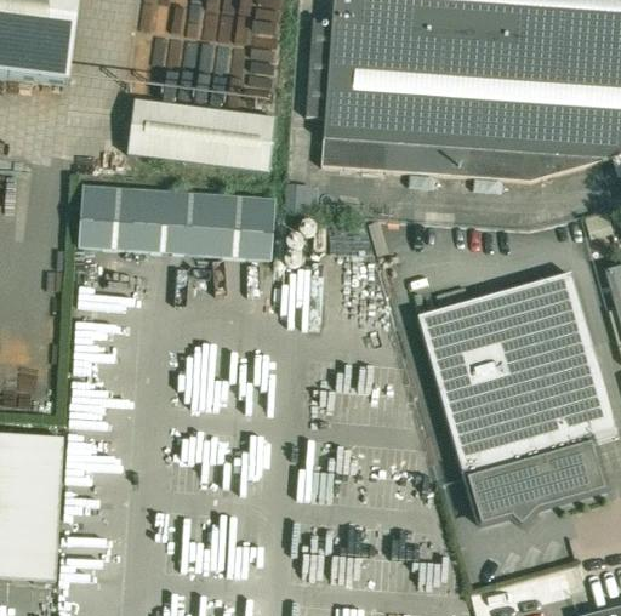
[(0,0),(0,72),(68,80),(78,0),(0,0)]
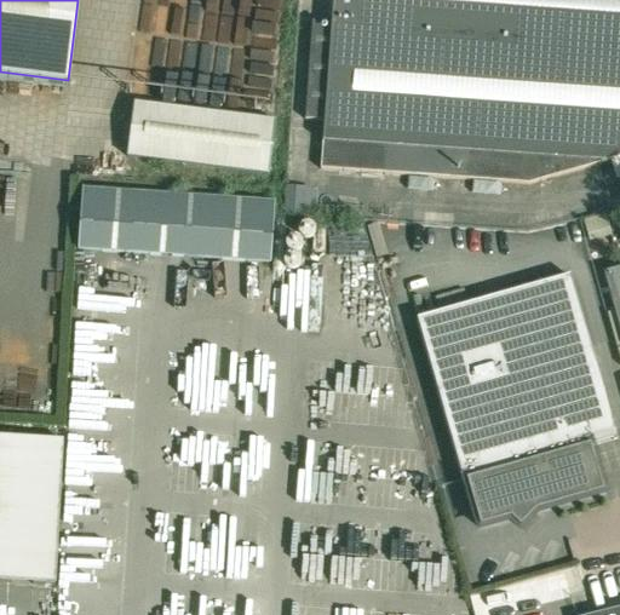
[(332,0),(331,18),(313,17),(305,115),(323,116),(321,164),(528,179),(601,157),(606,157),(619,153),(619,0),(332,0)]
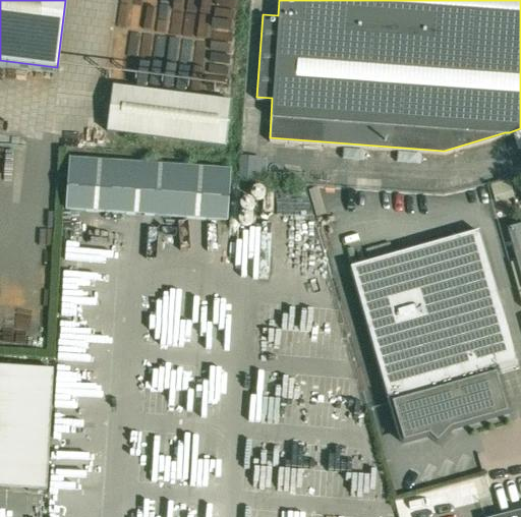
[(226,142),(231,98),(112,82),(106,127),(226,142)]
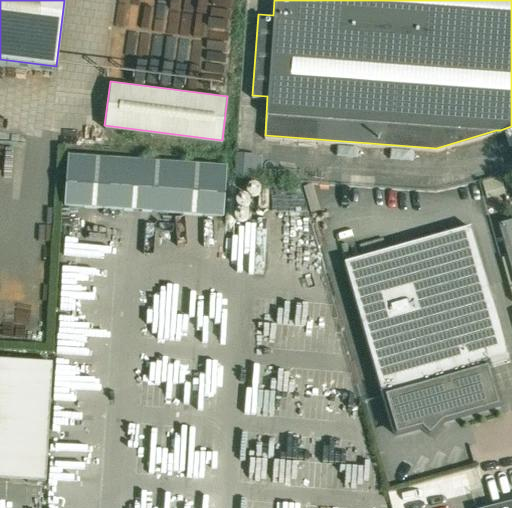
[(63,202),(102,205),(223,213),(227,164),(105,155),(67,152),(63,202)]
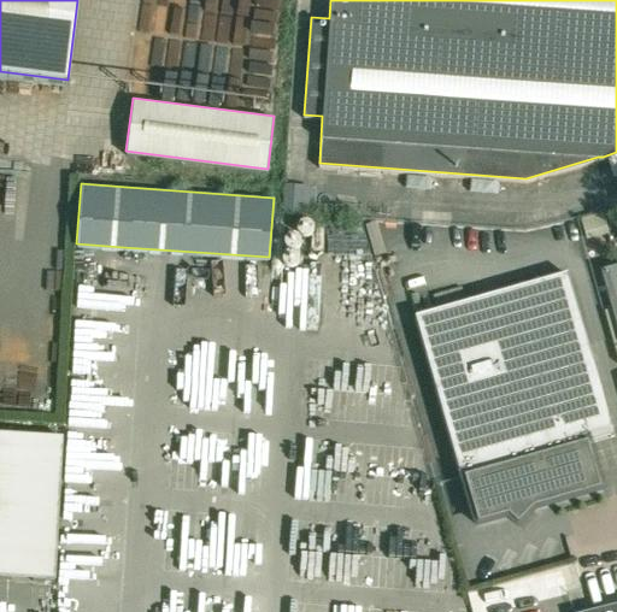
[(580,216),(586,236),(609,229),(603,210),(580,216)]
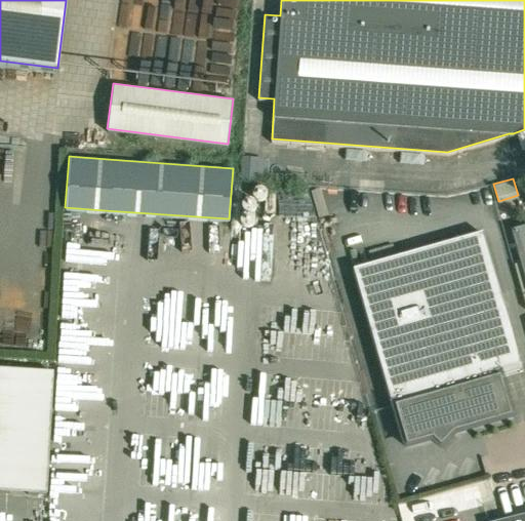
[(524,279),(524,223),(511,228),(524,279)]
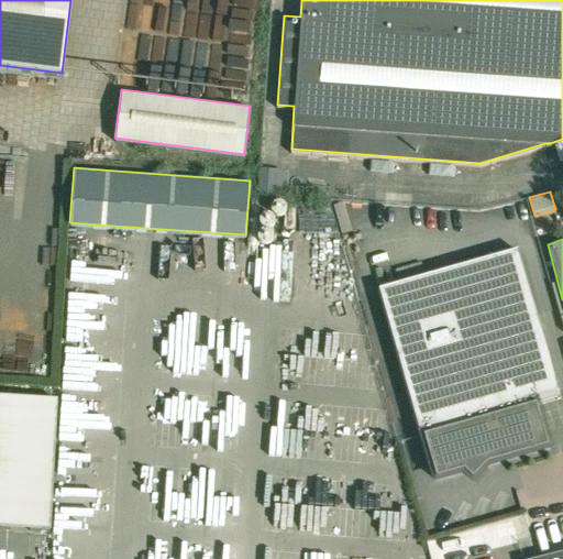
[(545,436),(536,402),(560,395),(518,245),(378,285),(420,435),(423,434),(433,468),(545,436)]
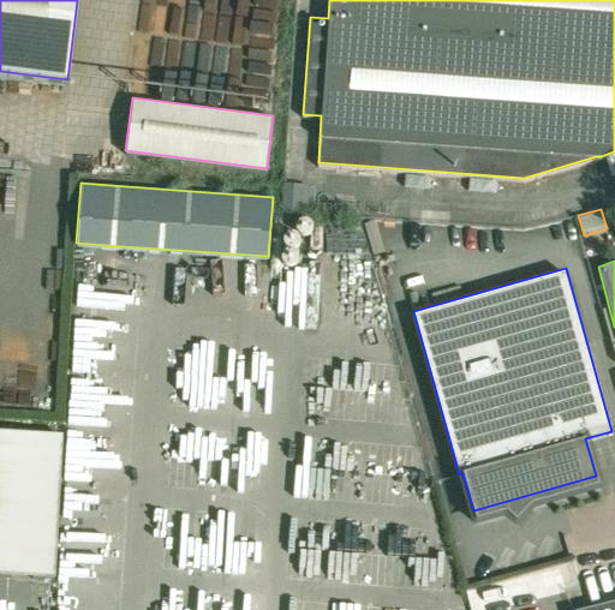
[(0,572),(55,575),(63,432),(0,429),(0,572)]
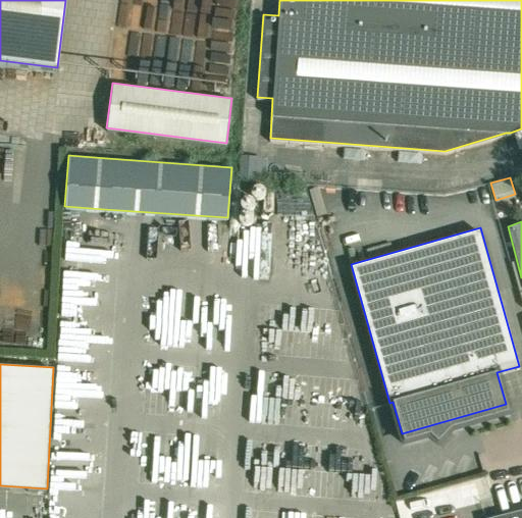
[(521,517),(521,508),(484,517),(521,517)]
